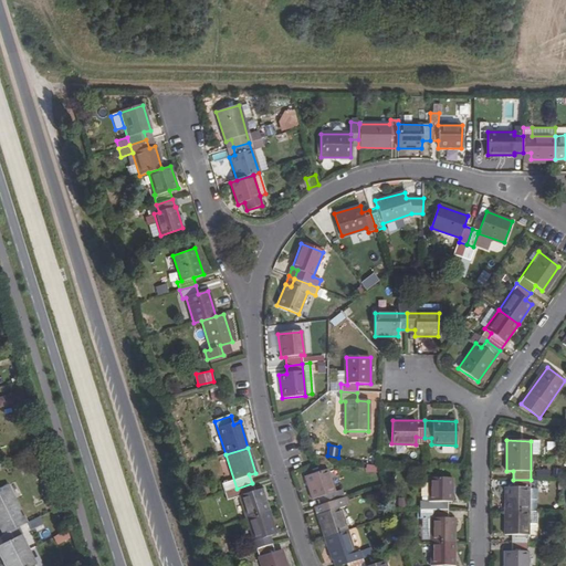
[(317,496),(321,505),(337,501),(326,470),(304,477),(311,499),(317,496)]
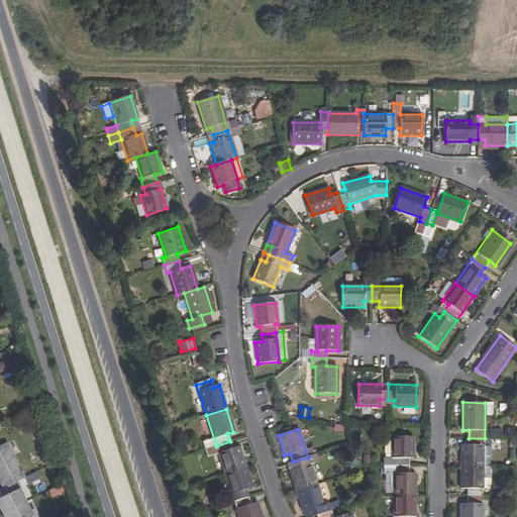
[(384,466),(394,466),(408,466),(408,458),(413,458),(413,437),(391,436),(391,458),(384,458),(384,466)]
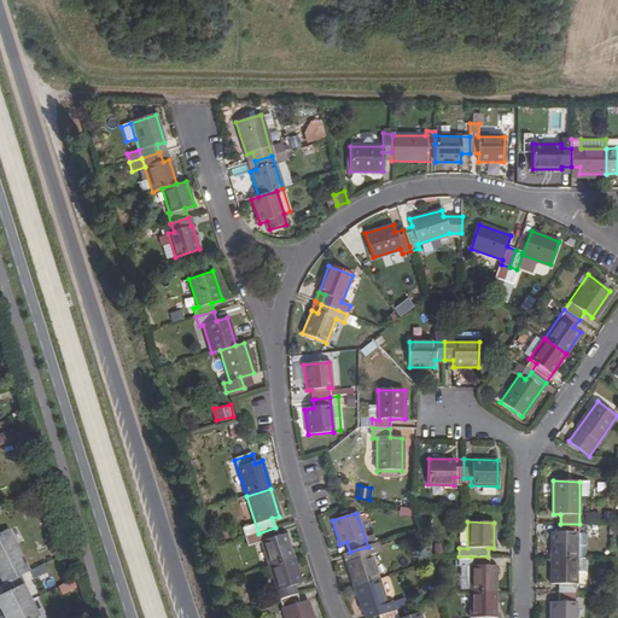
[(552,531),(552,558),(576,558),(577,532),(579,532),(579,524),(560,524),(560,531),(552,531)]
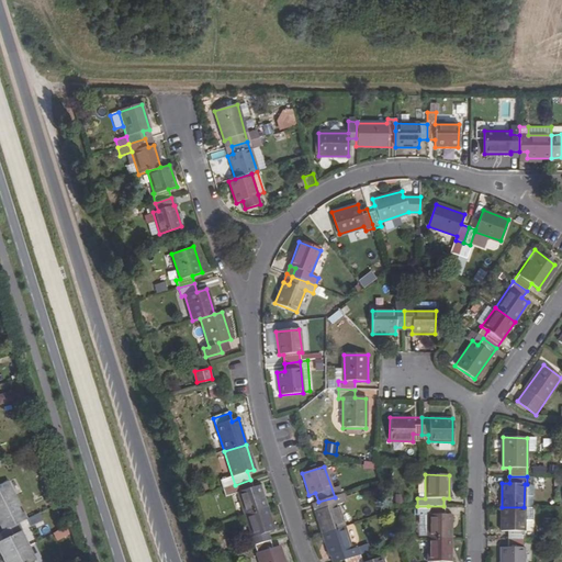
[(235,485),(244,515),(267,508),(259,485),(253,487),(250,480),(235,485)]
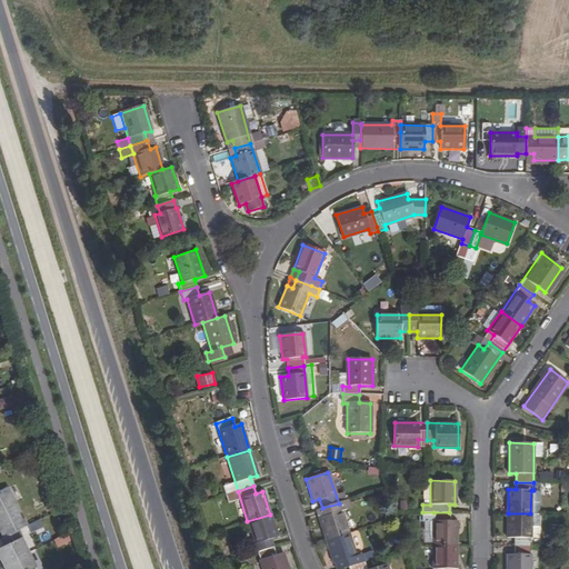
[(0,490),(0,523),(6,536),(19,529),(27,526),(8,487),(0,490)]
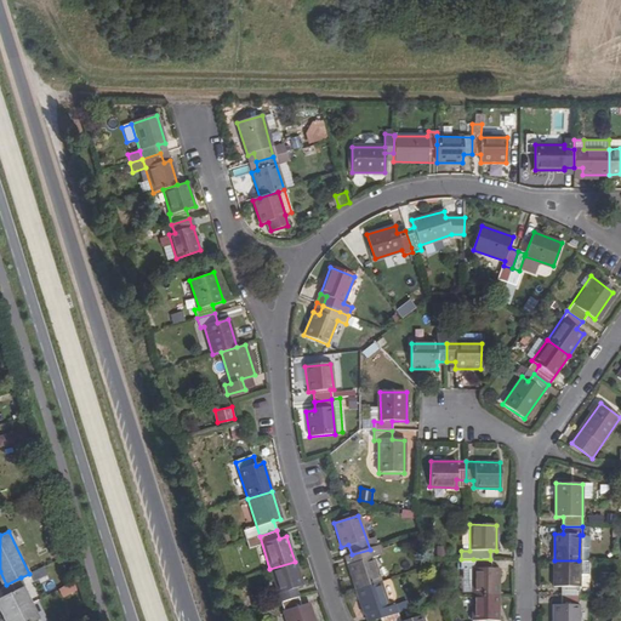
[(347,565),(355,591),(380,582),(370,550),(352,554),(349,556),(352,563),(347,565)]
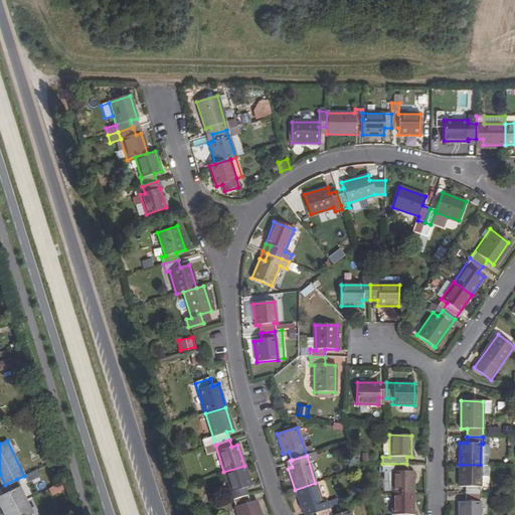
[(406,464),(392,464),(382,464),(382,472),(386,472),(392,472),(391,494),(413,494),(413,472),(406,472),(406,464)]
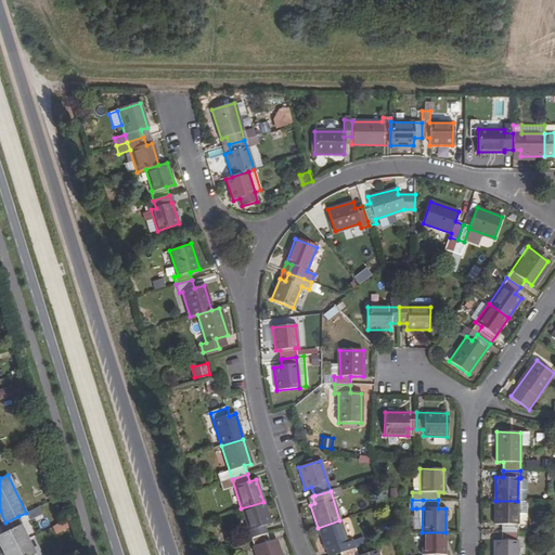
[(502,525),(502,532),(517,532),(517,501),(495,501),(494,525),(502,525)]
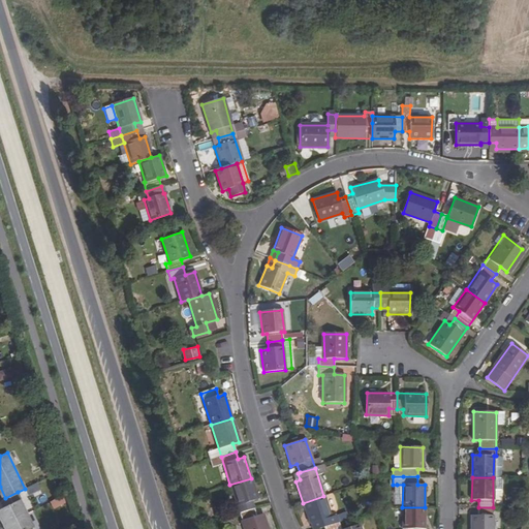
[(229,485),(239,514),(254,508),(251,500),(257,499),(251,478),(229,485)]
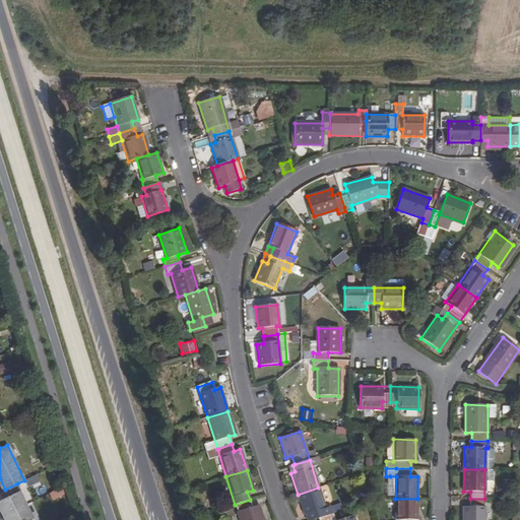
[(28,485),(39,483),(37,476),(26,479),(28,485)]
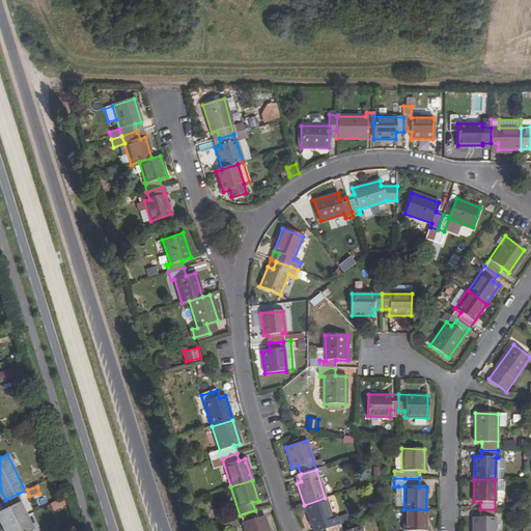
[(2,501),(0,502),(3,509),(0,510),(0,524),(1,528),(26,515),(20,502),(21,501),(18,494),(5,500),(2,501)]
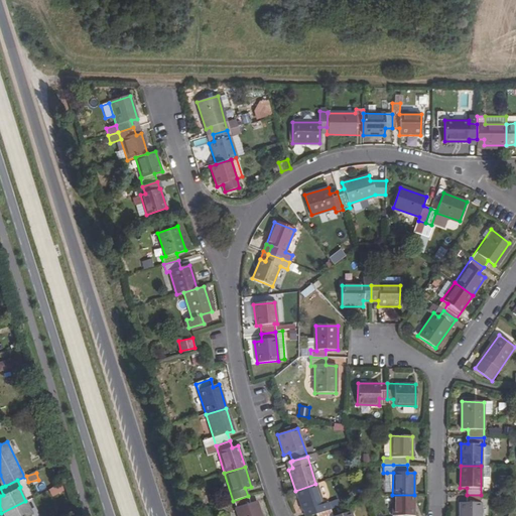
[(60,484),(48,489),(51,497),(63,492),(60,484)]
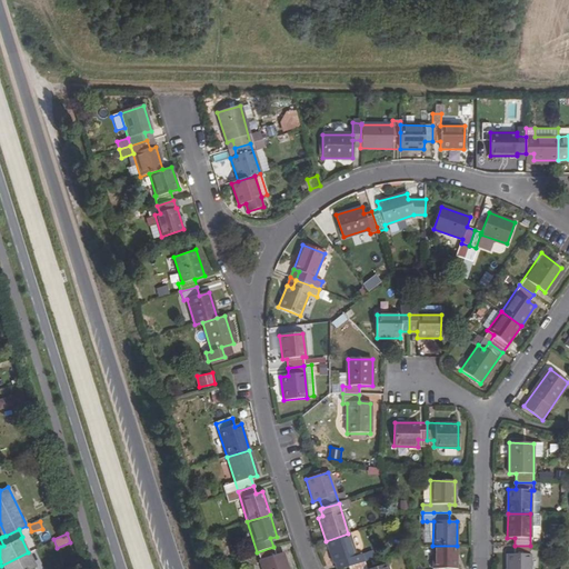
[(342,561),(345,568),(353,566),(360,563),(358,556),(356,556),(348,533),(326,541),(332,563),(342,561)]
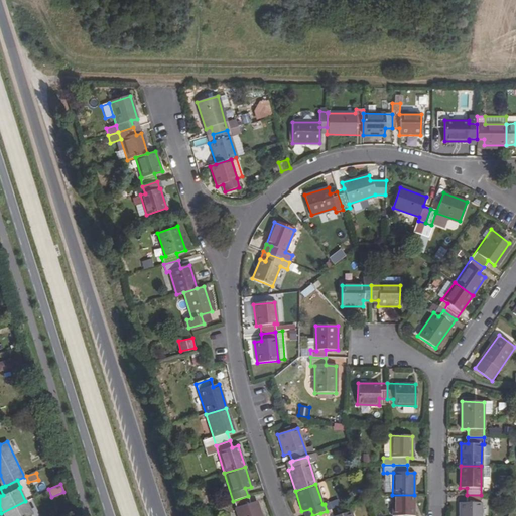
[(395,515),(394,515),(409,515),(410,515),(413,515),(414,495),(392,495),(392,515),(395,515)]
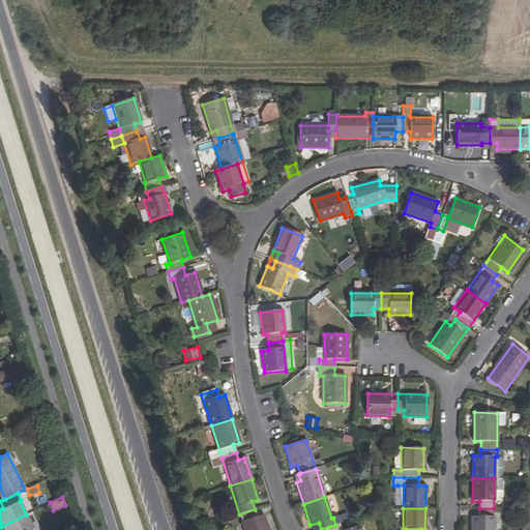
[(472,517),(472,529),(494,529),(494,508),(479,508),(479,517),(472,517)]
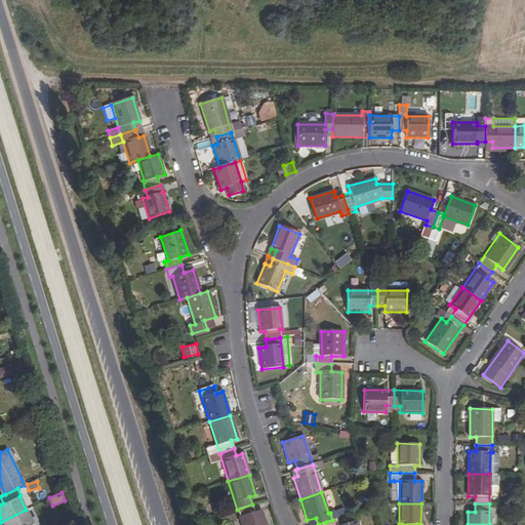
[(265,524),(260,510),(254,512),(252,505),(237,510),(241,524),(265,524)]
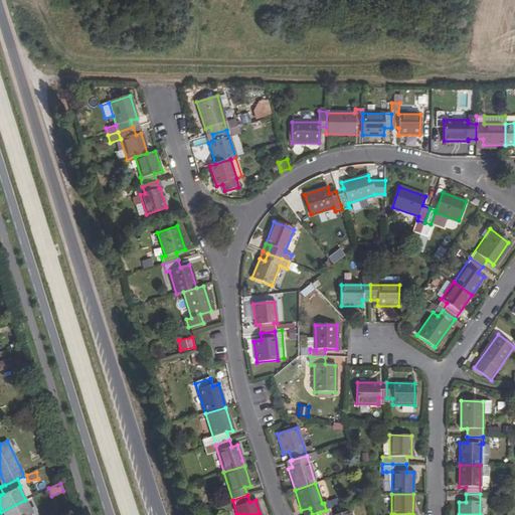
[(25,500),(1,512),(2,514),(29,514),(31,512),(25,500)]
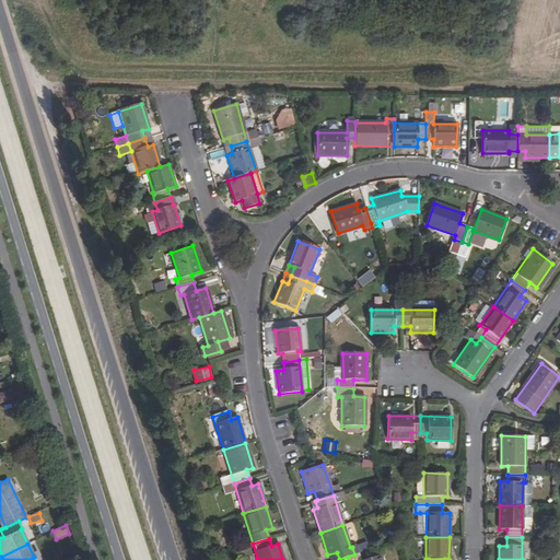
All buildings are outlined.
